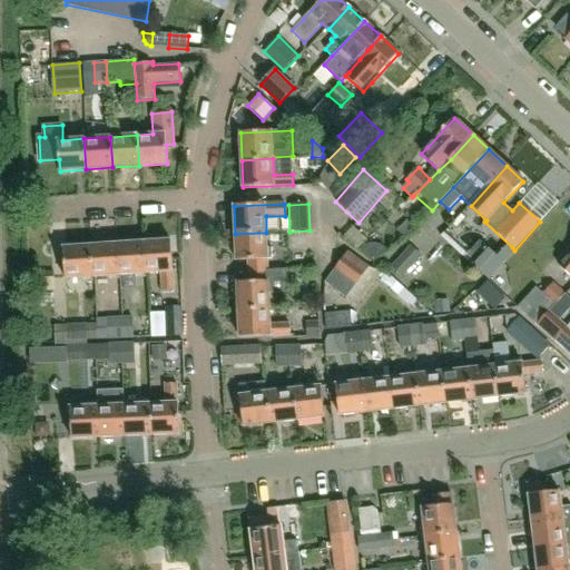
[(235,234),(237,261),(248,261),(248,271),(268,271),(267,258),(272,258),(272,247),(267,247),(266,233),(235,234)]
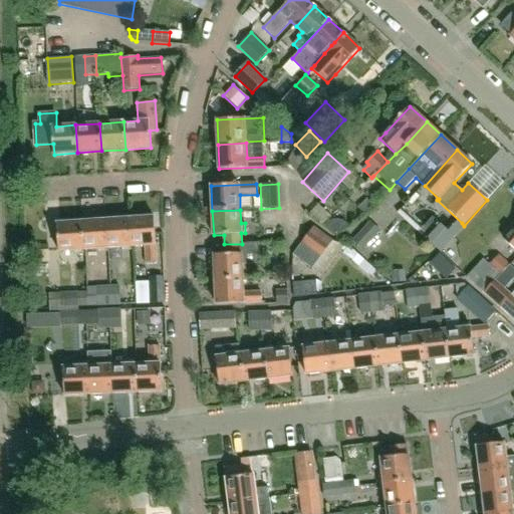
[(130,218),(132,246),(145,245),(146,263),(157,262),(154,216),(130,218)]
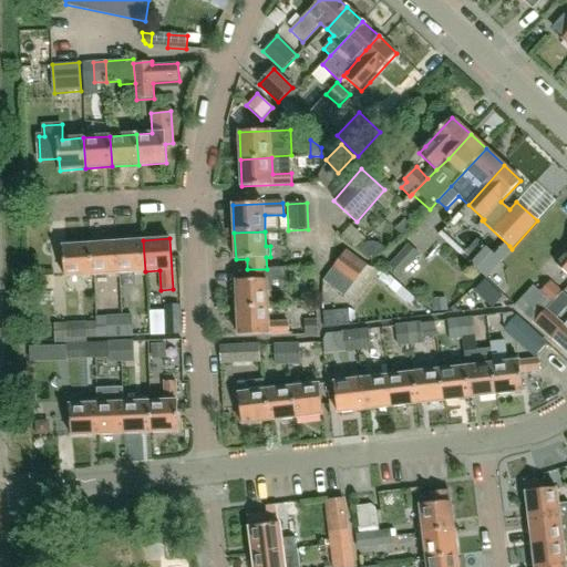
[(115,243),(117,274),(145,271),(143,240),(115,243)]
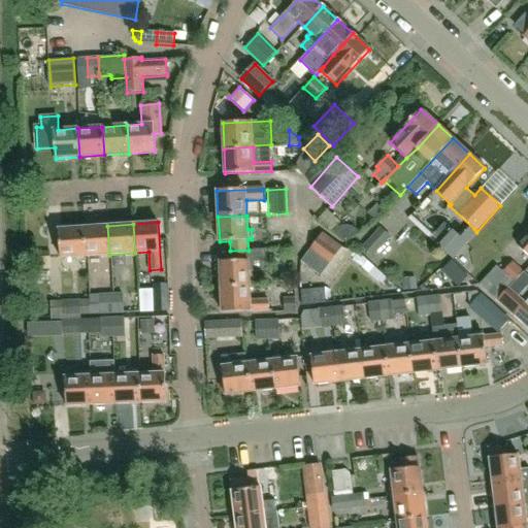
[(84,228),(86,257),(109,255),(107,226),(84,228)]
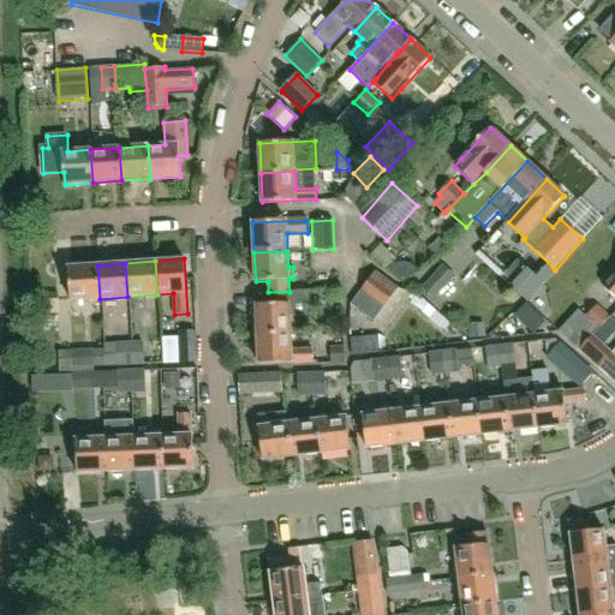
[(443,264),(422,287),(434,299),(455,275),(443,264)]
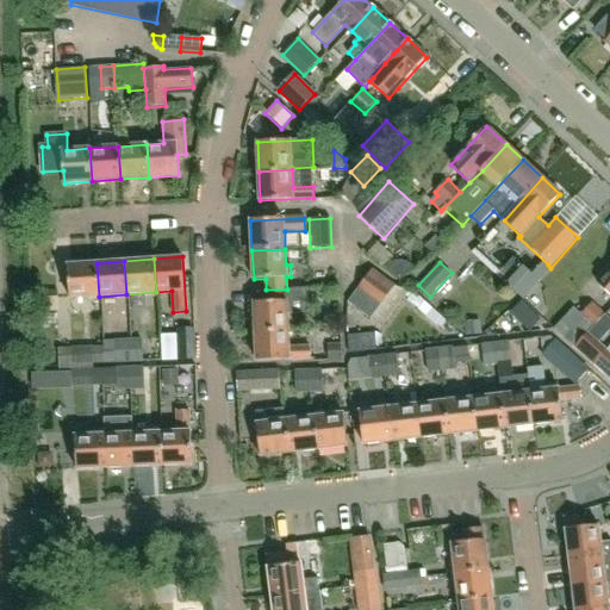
[(68,265),(70,298),(99,297),(97,263),(68,265)]
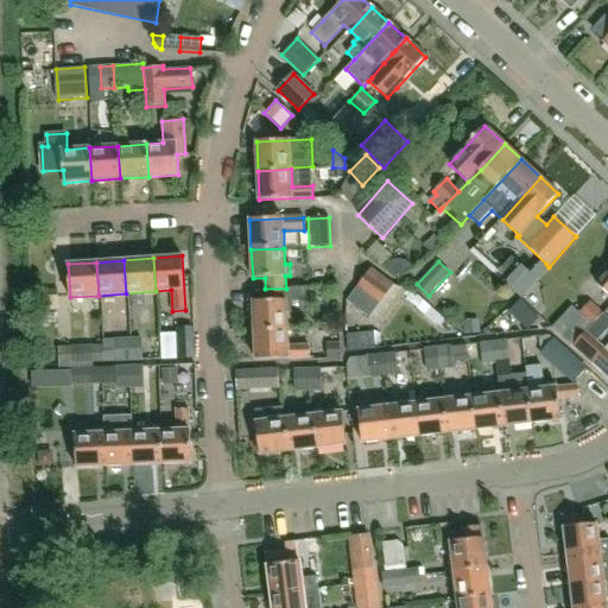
[(520,301),(536,284),(513,263),(498,280),(520,301)]
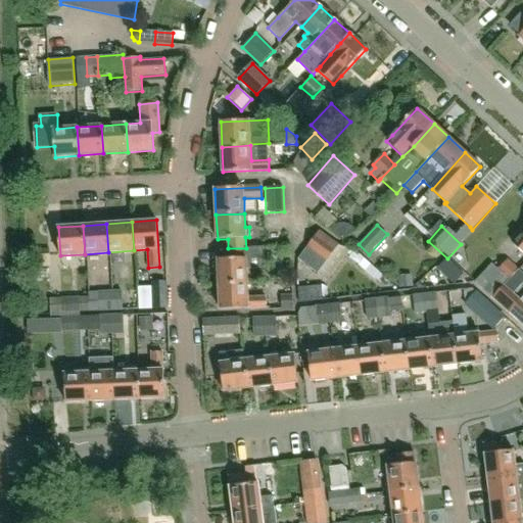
[(320,230),(297,259),(318,275),(340,245),(320,230)]
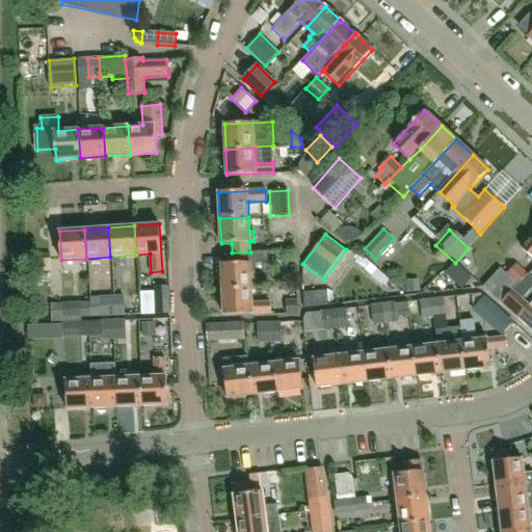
[(531,239),(523,249),(531,258),(531,239)]
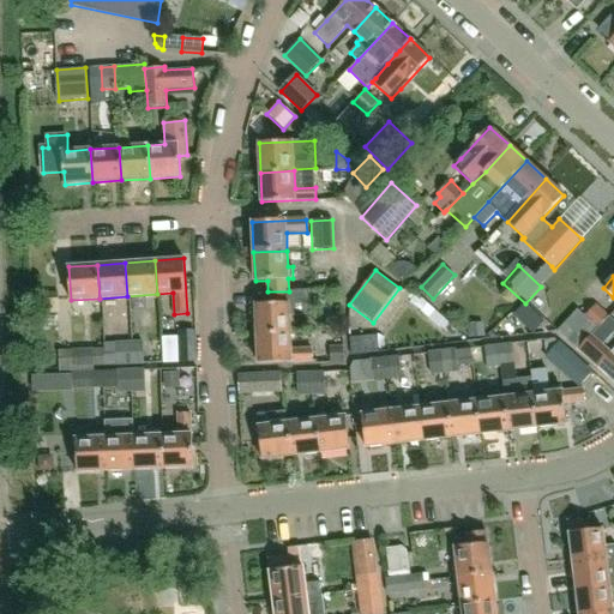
[(268,292),(269,304),(256,305),(257,335),(290,333),(290,315),(309,315),(309,290),(289,292),(268,292)]
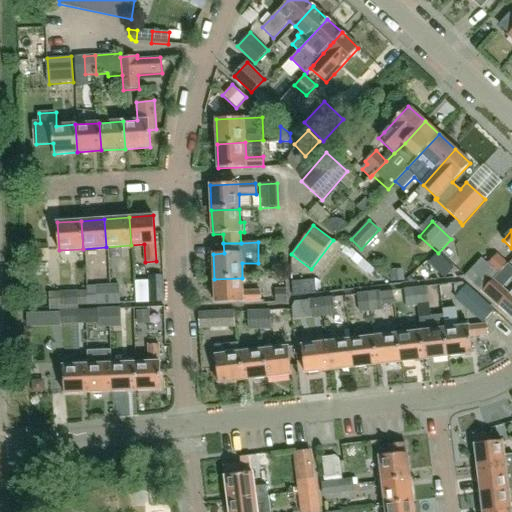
[(481,258),(465,275),(481,291),(491,280),(497,274),(507,263),(497,254),(488,264),(481,258)]
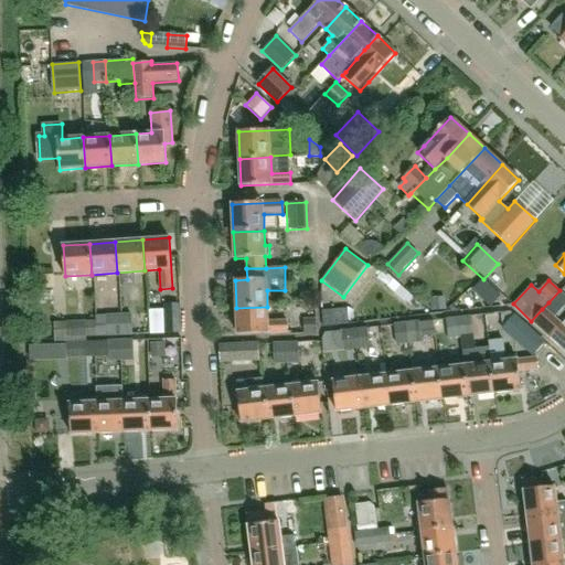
[(114,307),(113,297),(92,298),(93,308),(114,307)]
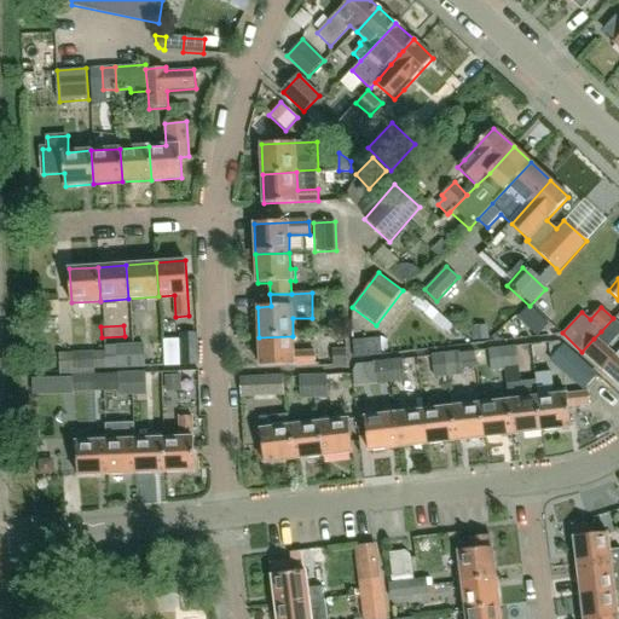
[(486,330),(469,331),(470,342),(487,340),(486,330)]
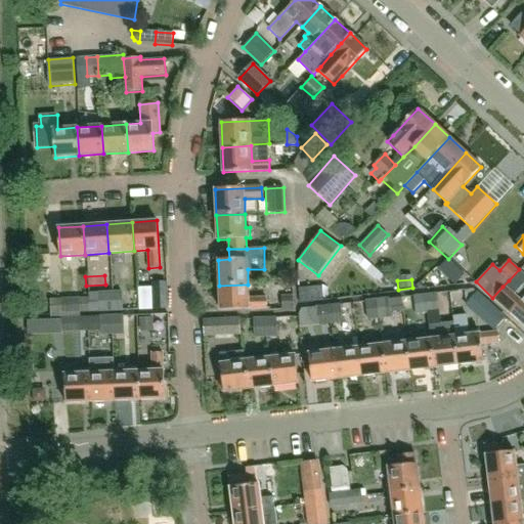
[(166,284),(151,285),(154,309),(168,308),(166,284)]
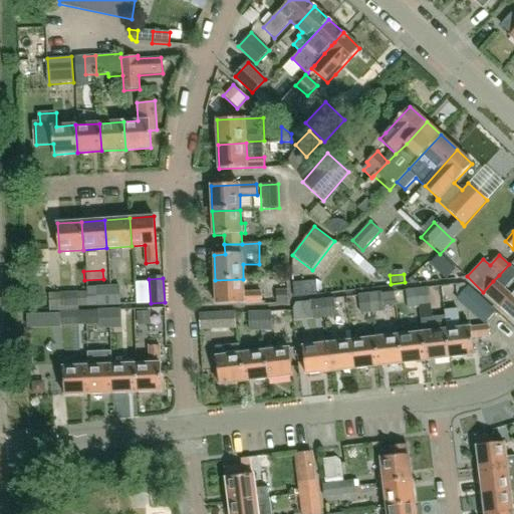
[(244,292),(243,279),(215,280),(216,304),(262,302),(261,291),(244,292)]
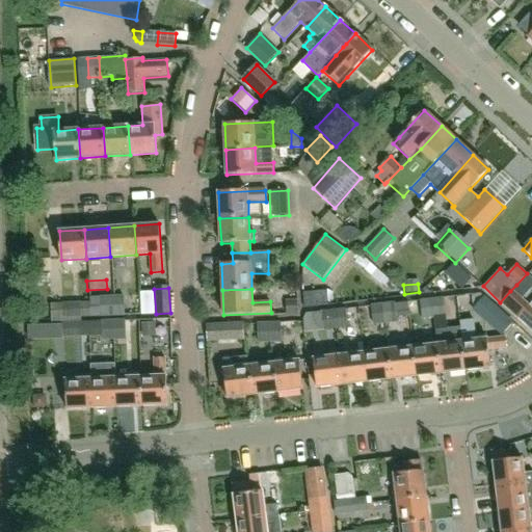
[(529,306),(513,291),(502,303),(500,304),(516,320),(529,306)]
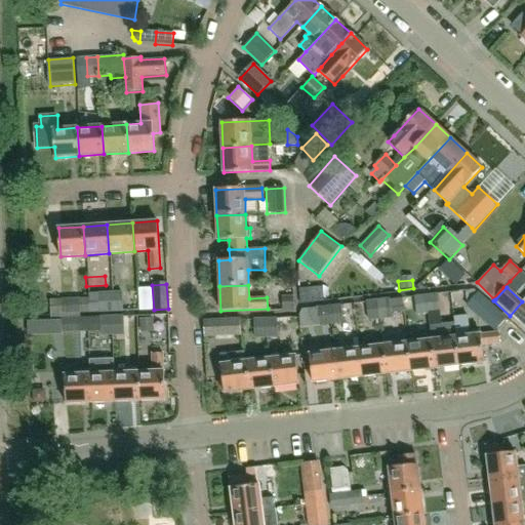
[(113,312),(112,292),(98,293),(99,312),(113,312)]
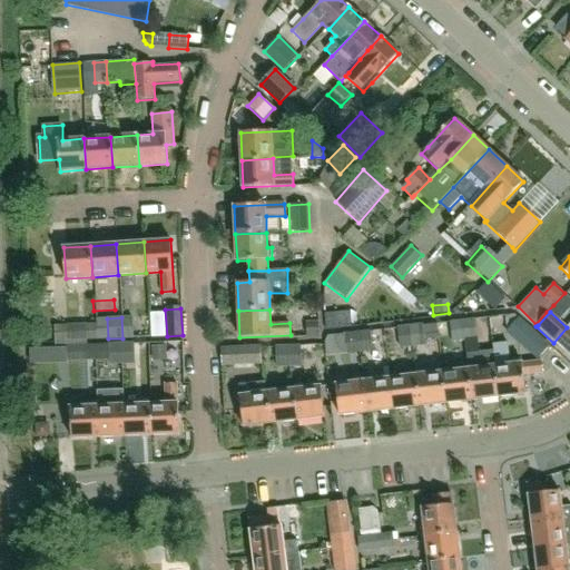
[(123,338),(135,337),(134,317),(121,317),(123,338)]
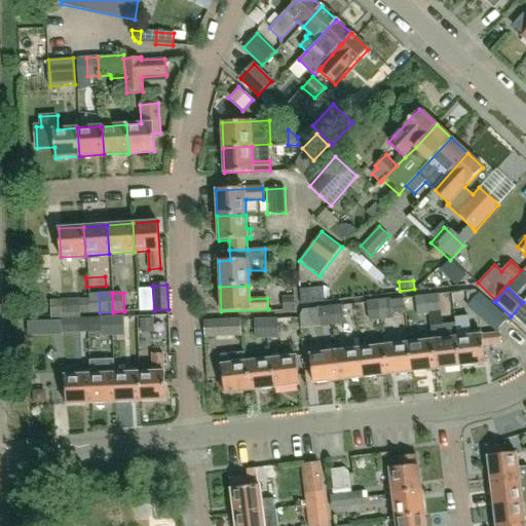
[(439,294),(427,295),(429,313),(441,312),(439,294)]
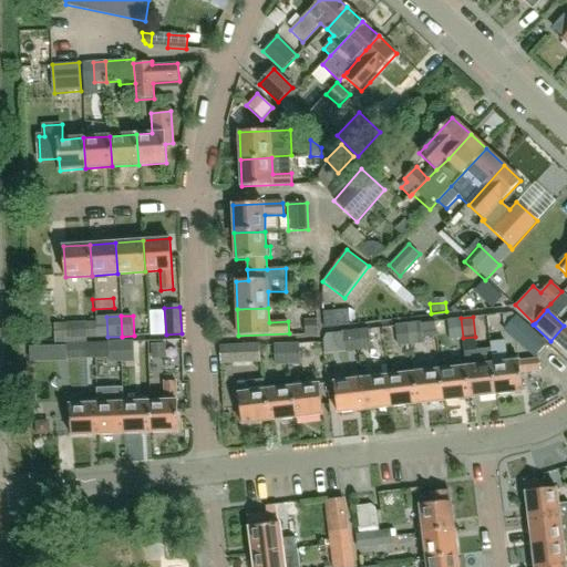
[(516,317),(503,331),(533,358),(546,344),(516,317)]
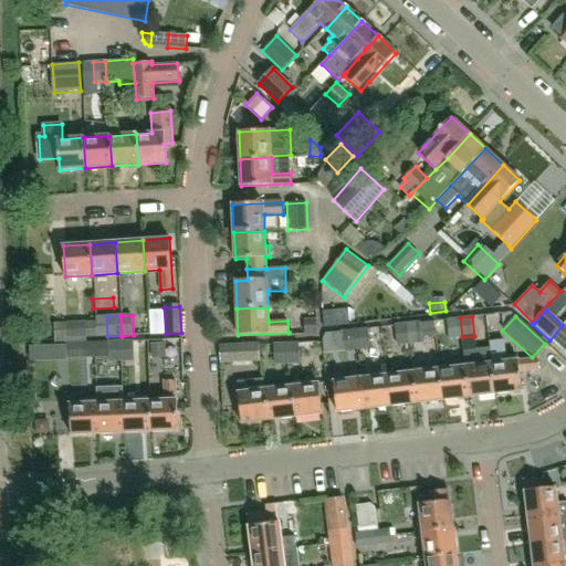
[(462,337),(460,317),(447,320),(449,339),(462,337)]
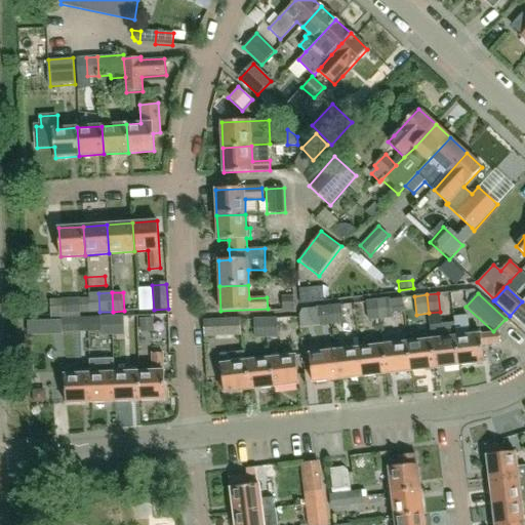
[(292,296),(281,296),(281,311),(292,310),(292,296)]
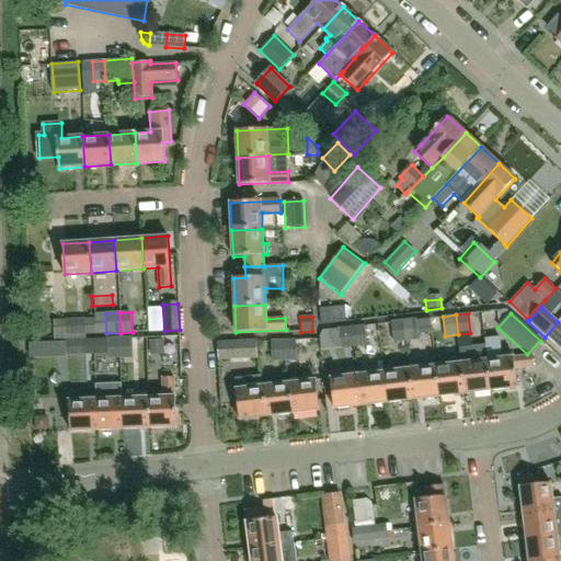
[(66,335),(84,334),(84,319),(65,320),(66,335)]
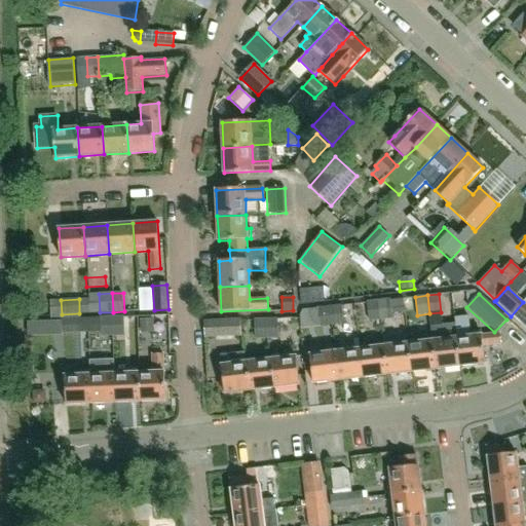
[(379,300),(381,318),(391,317),(389,299),(379,300)]
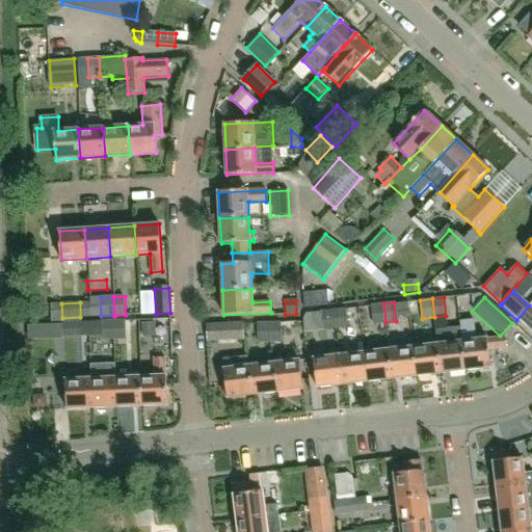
[(383,303),(371,306),(373,324),(386,322),(383,303)]
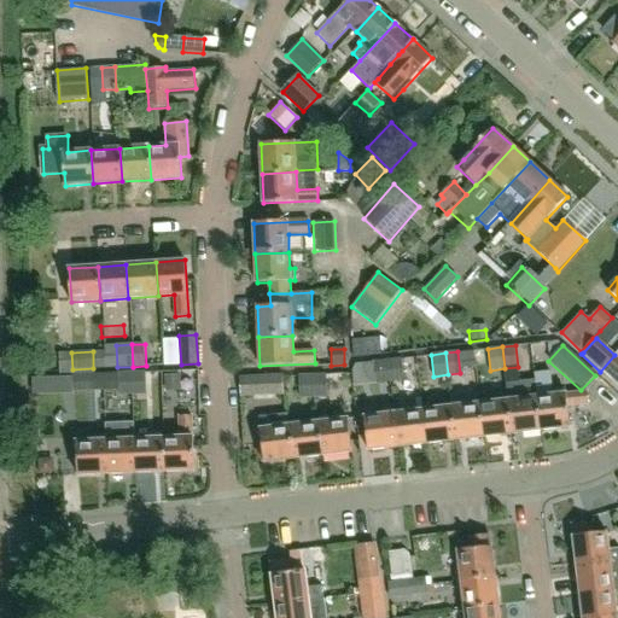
[(617,359),(614,355),(600,372),(617,388),(617,359)]
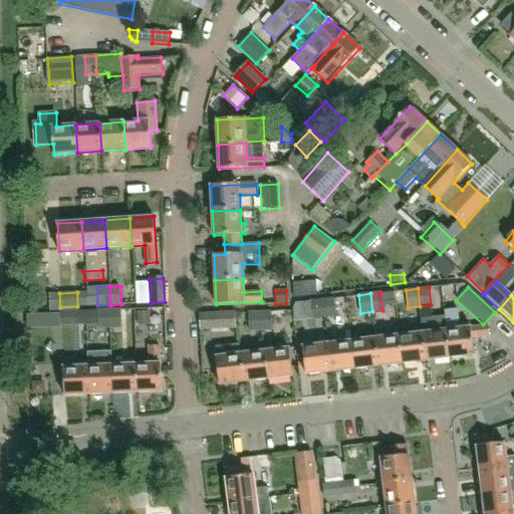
[(322,299),(324,318),(336,316),(334,298),(322,299)]
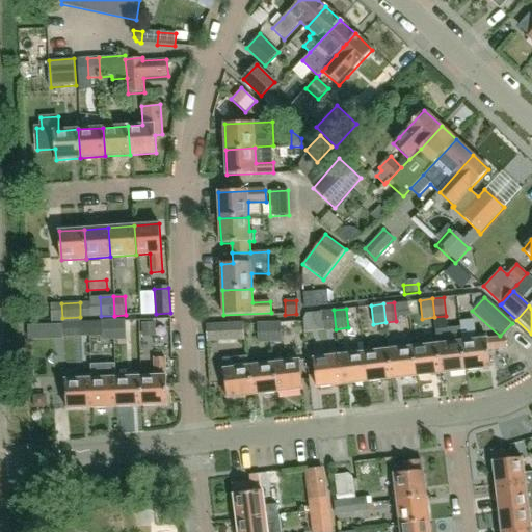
[(336,329),(334,310),(322,312),(324,330),(336,329)]
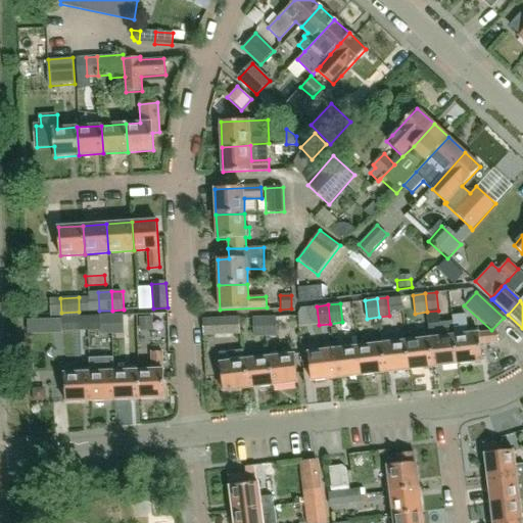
[(111,334),(110,315),(99,316),(100,334),(111,334)]
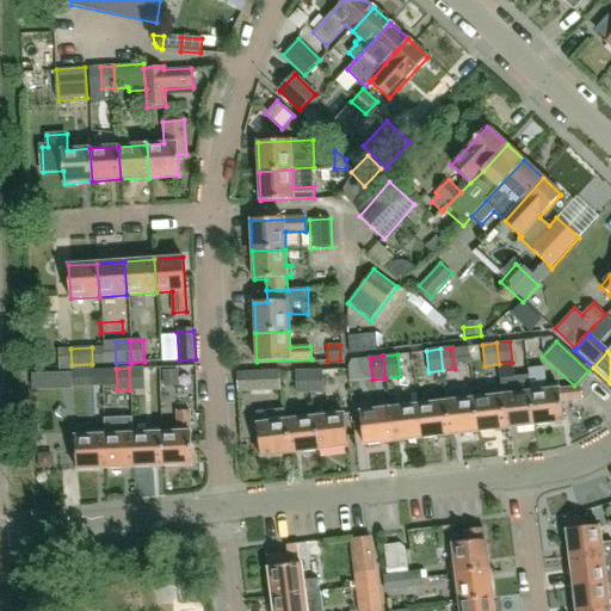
[(144,389),(143,368),(129,368),(130,390),(144,389)]
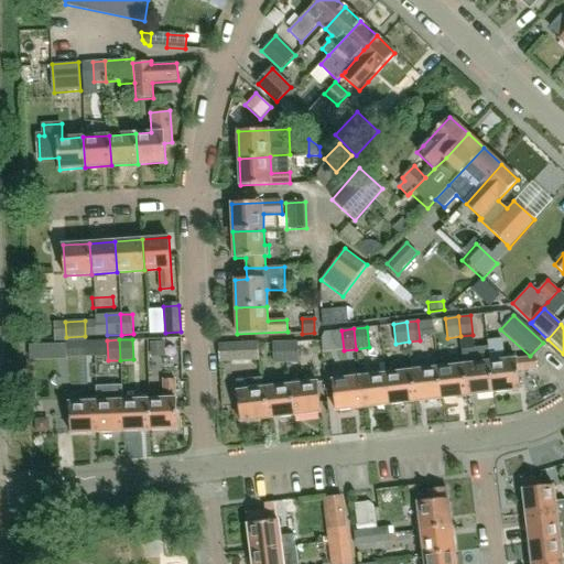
[(66,342),(67,357),(86,356),(86,342),(67,342),(66,342)]
